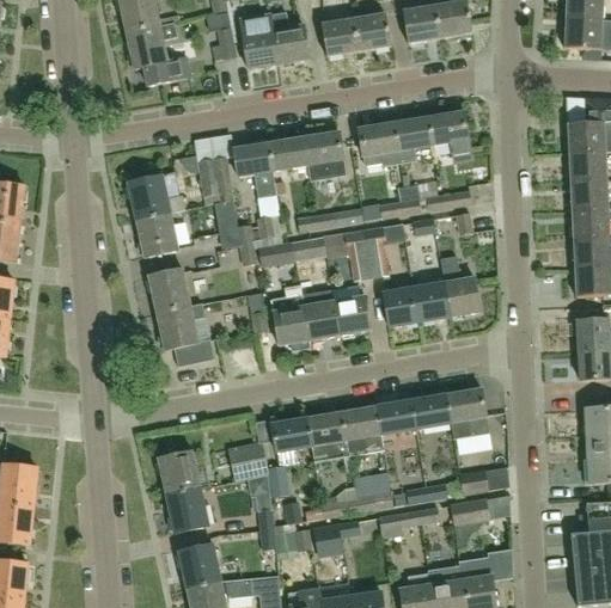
[(118,0),(124,31),(158,23),(153,0),(118,0)]
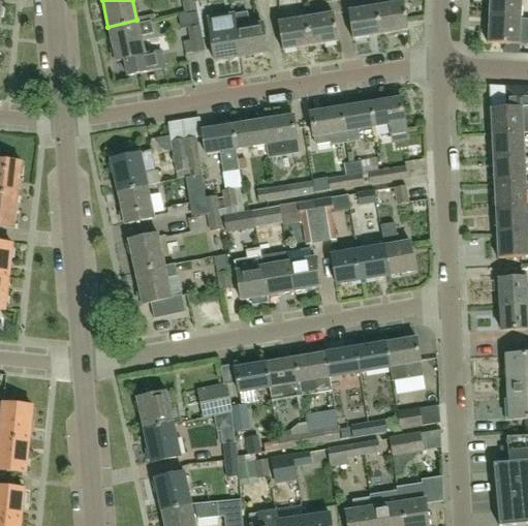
[(194,1),(194,0),(182,0),(184,9),(187,9),(195,7),(194,1)]
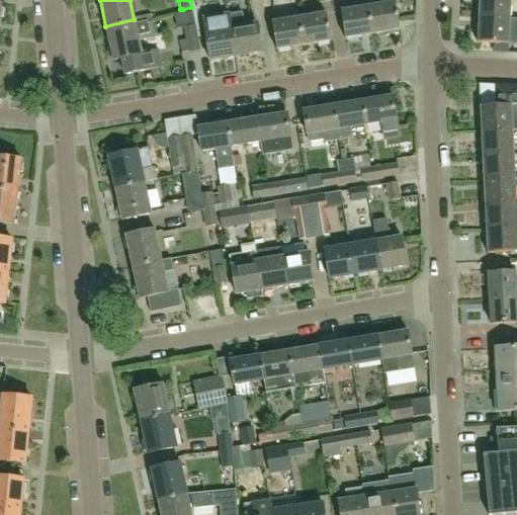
[(394,0),(380,2),(380,0),(365,0),(366,4),(367,4),(372,32),(399,27),(394,0)]
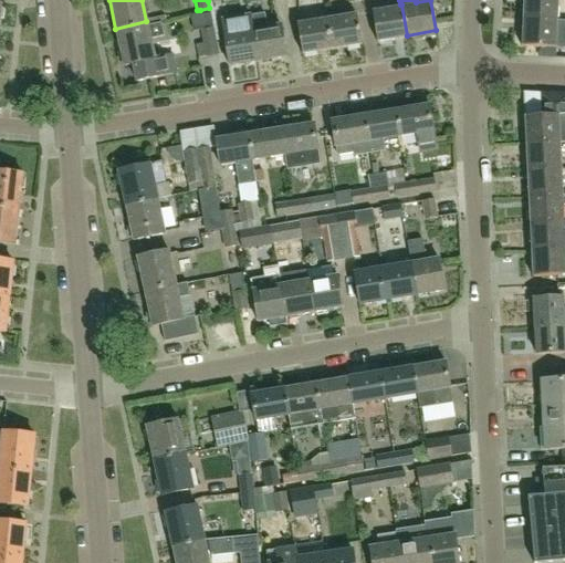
[(522,0),(522,17),(557,18),(557,0),(522,0)]
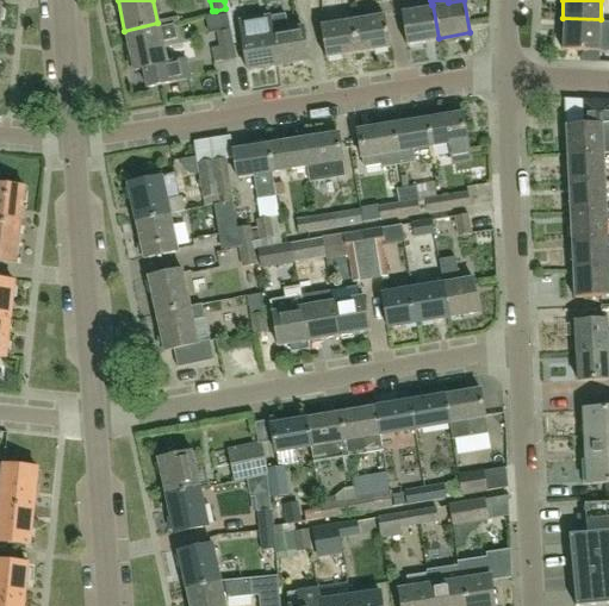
[(433,5),(432,5),(401,11),(405,43),(439,38),(433,5)]
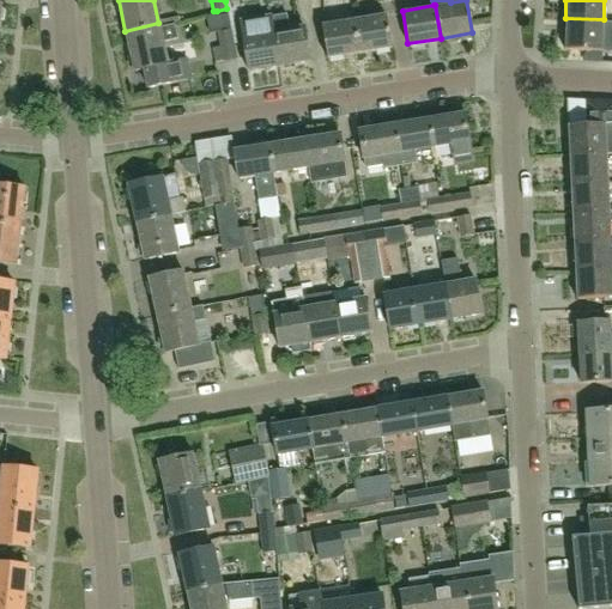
[(288,28),(285,11),(270,13),(272,30),(278,64),(308,59),(303,25),(288,28)]
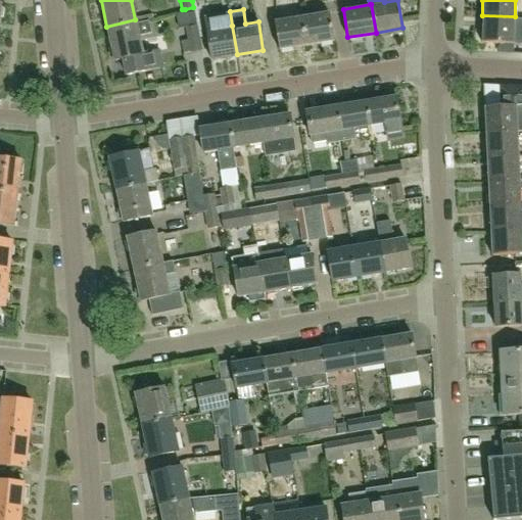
[(230,11),(212,14),(204,15),(206,30),(211,58),(237,54),(232,26),(230,11)]
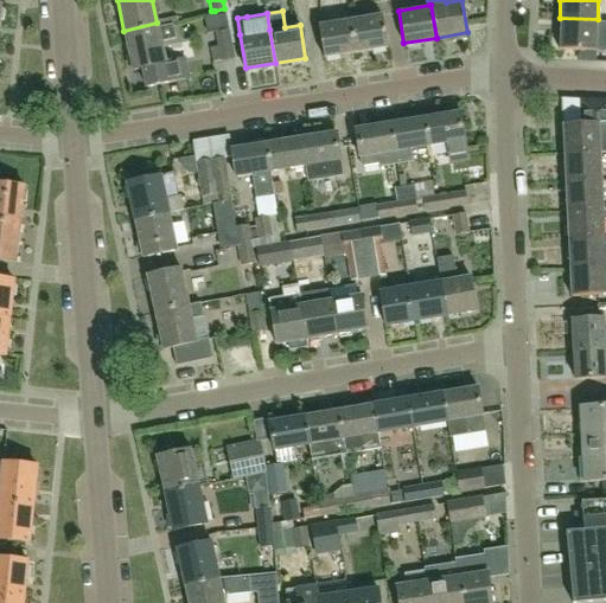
[(382,13),(350,18),(355,51),(387,46),(382,13)]
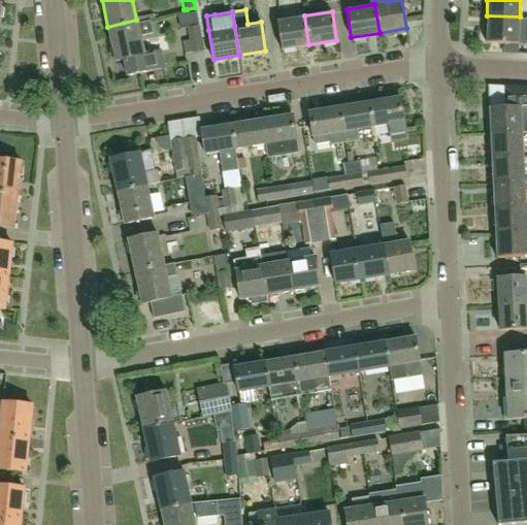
[(308,44),(304,15),(276,20),(281,48),(308,44)]
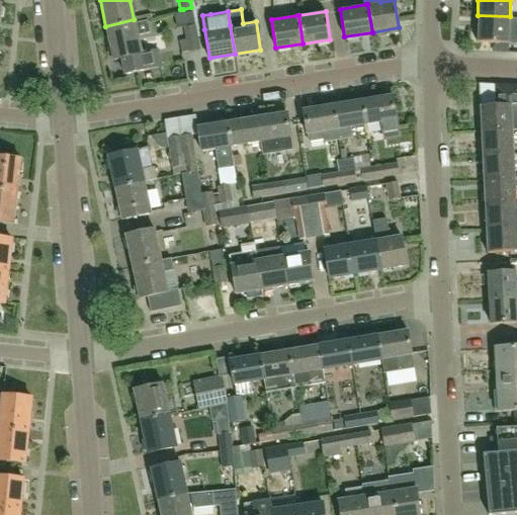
[(510,16),(478,15),(477,40),(509,41),(509,26),(516,26),(516,17),(510,17),(510,16)]
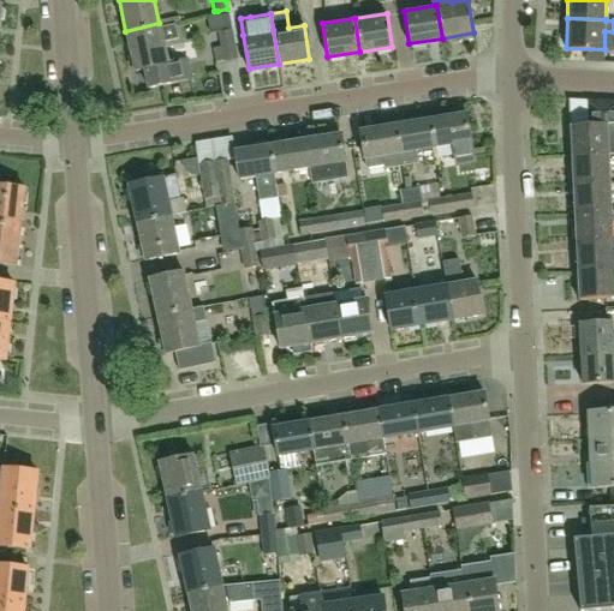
[(159,23),(125,31),(133,67),(143,66),(147,84),(191,75),(186,55),(167,59),(162,37),(177,35),(173,21),(159,23)]
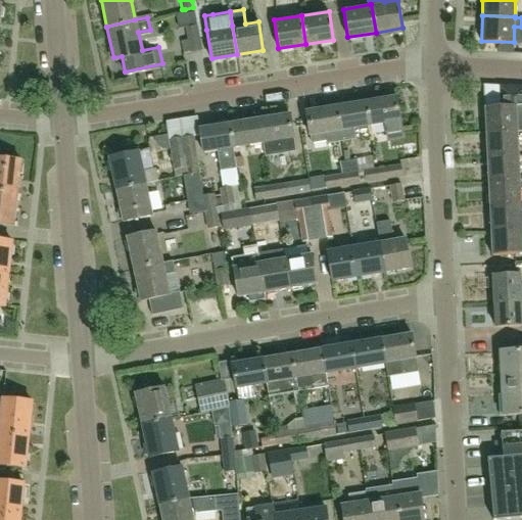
[(196,24),(185,26),(190,49),(201,47),(196,24)]
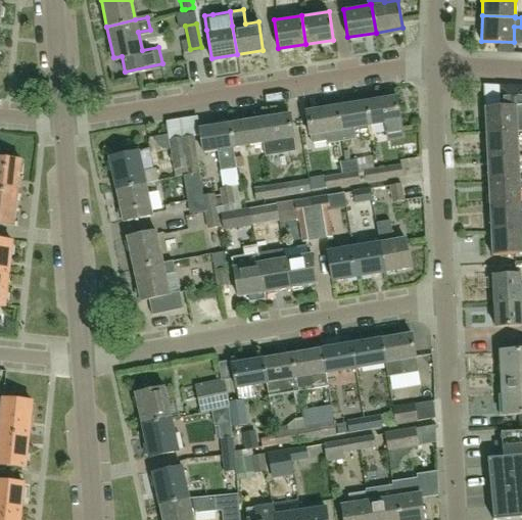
[(518,130),(521,129),(521,84),(499,83),(500,104),(484,105),(485,129),(517,128),(518,130)]
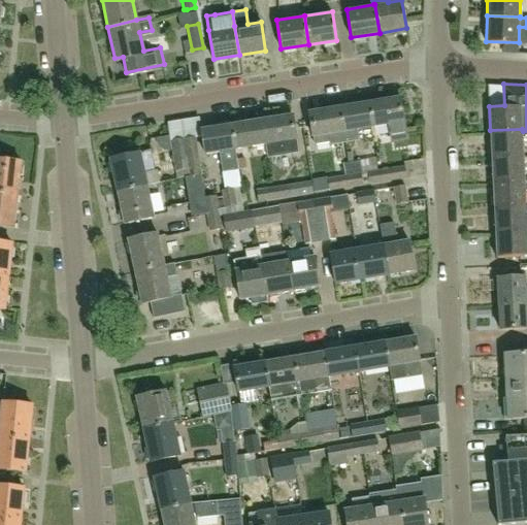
[(370,102),(373,125),(388,123),(390,135),(396,139),(407,137),(400,97),(370,102)]
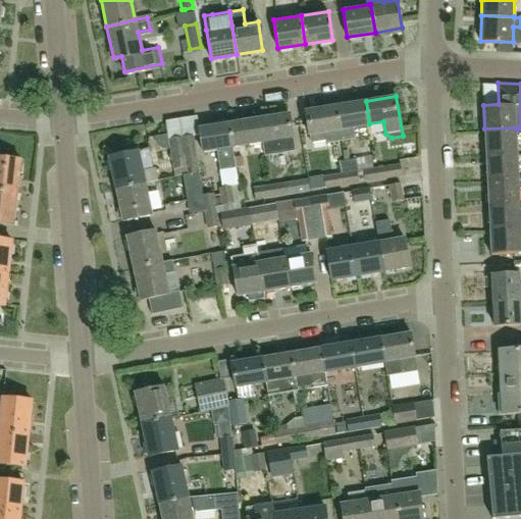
[(366,101),(336,105),(342,140),(355,138),(353,126),(369,123),(366,101)]
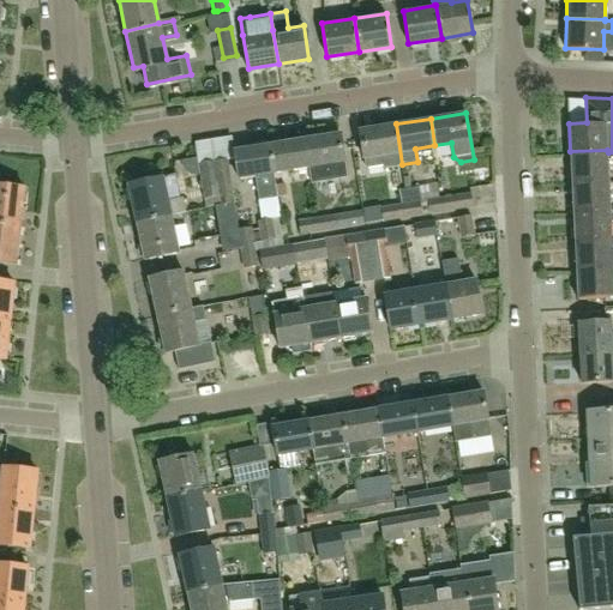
[(402,164),(396,124),(360,130),(365,157),(366,165),(383,163),(384,167),(402,164)]
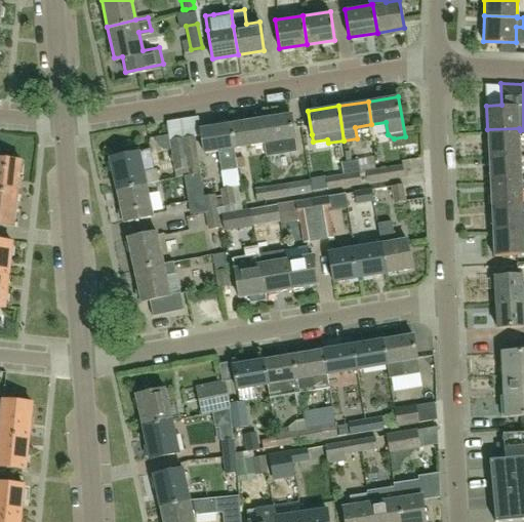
[(162,132),(193,131),(192,114),(161,116),(162,132)]
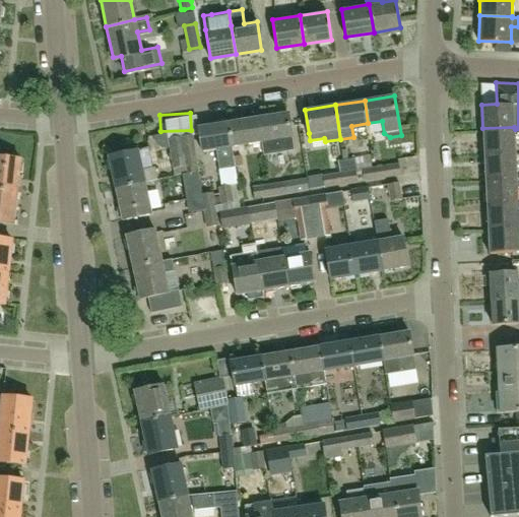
[(259,118),(262,140),(293,136),(288,113),(259,118)]
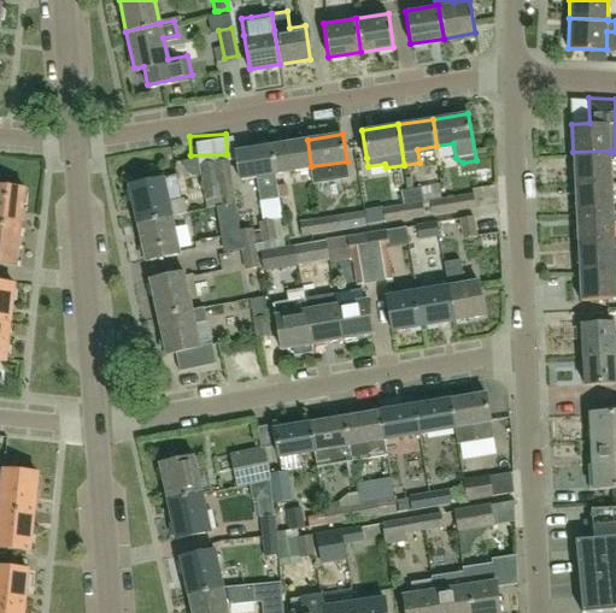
[(253,148),(235,152),(240,178),(256,176),(262,210),(280,207),(275,174),(277,172),(273,146),(269,146),(269,143),(265,140),(254,142),(253,146),(253,148)]
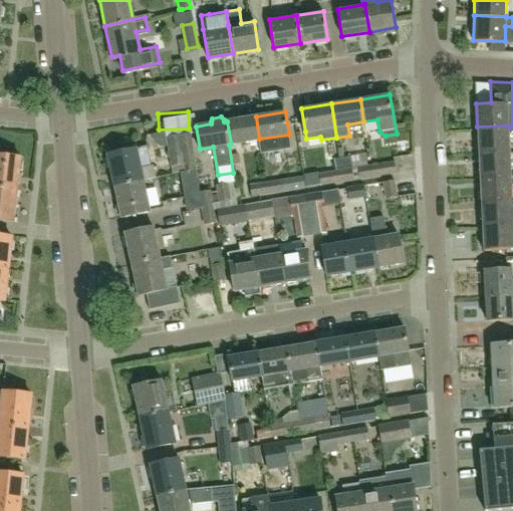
[(256,116),(227,121),(231,144),(259,139),(256,116)]
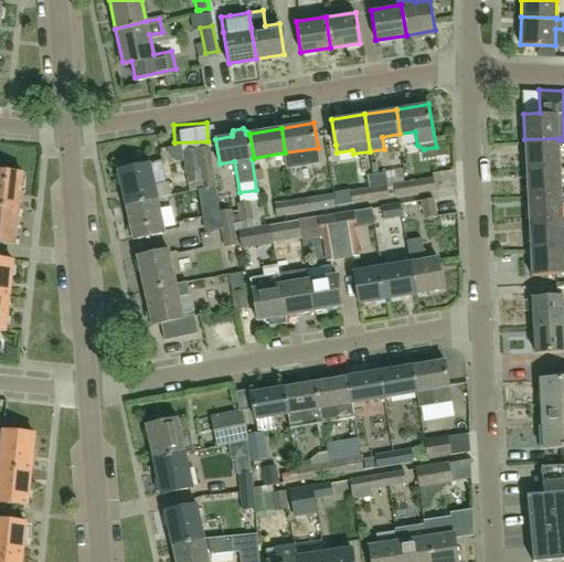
[(560,140),(559,138),(524,139),(525,167),(561,165),(560,140)]
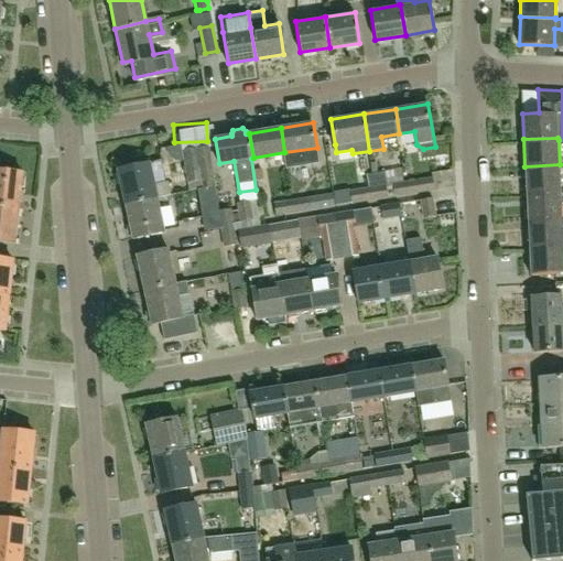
[(199,170),(213,168),(208,146),(196,147),(199,170)]
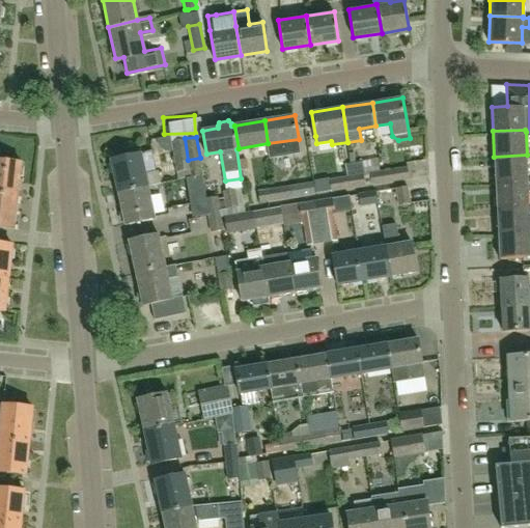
[(188,160),(185,138),(171,140),(175,170),(177,178),(191,176),(188,160)]
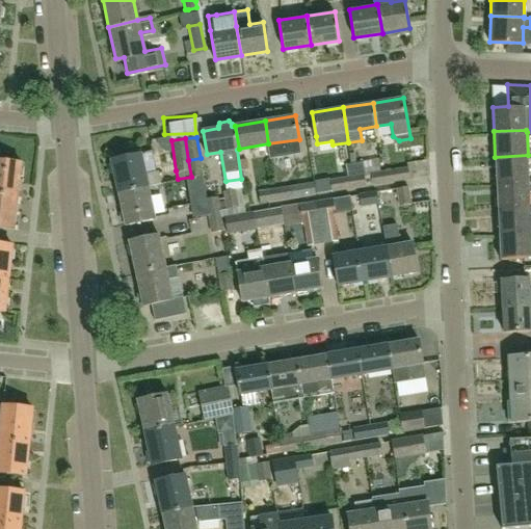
[(158,169),(144,173),(140,154),(112,160),(118,192),(148,186),(148,185),(161,182),(158,169)]
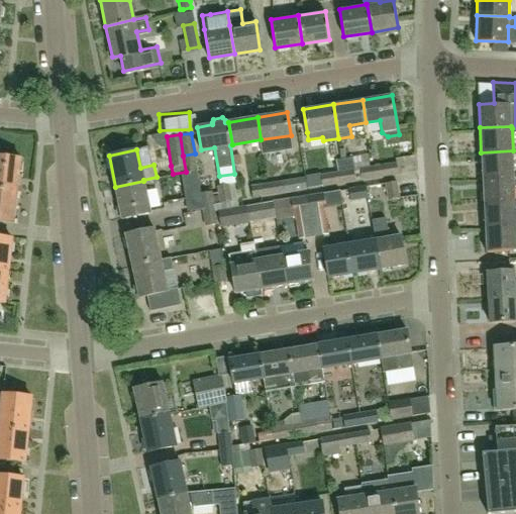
[(514,175),(513,150),(481,152),(482,176),(514,175)]
